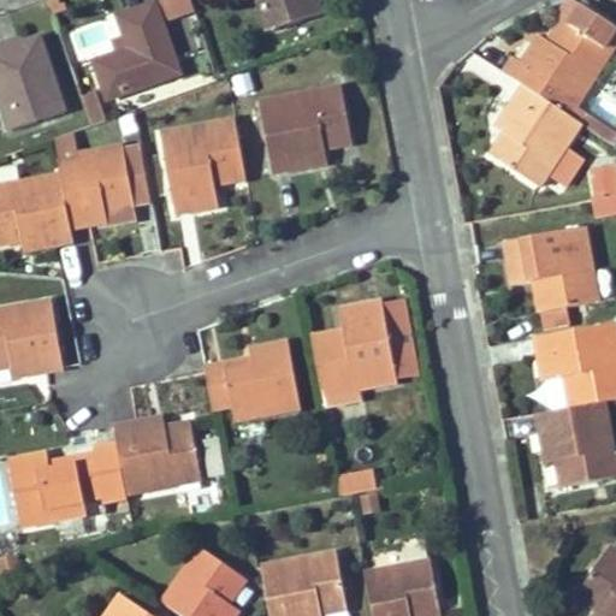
[(188,72),(163,0),(157,0),(120,12),(132,46),(90,60),(105,100),(188,72)]
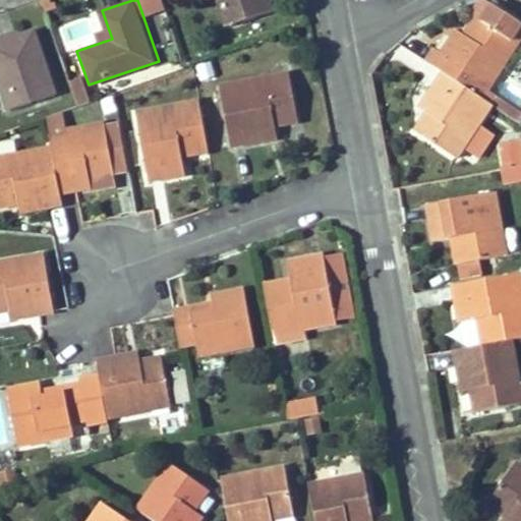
[(220,0),(227,23),(279,7),(277,0),(220,0)]
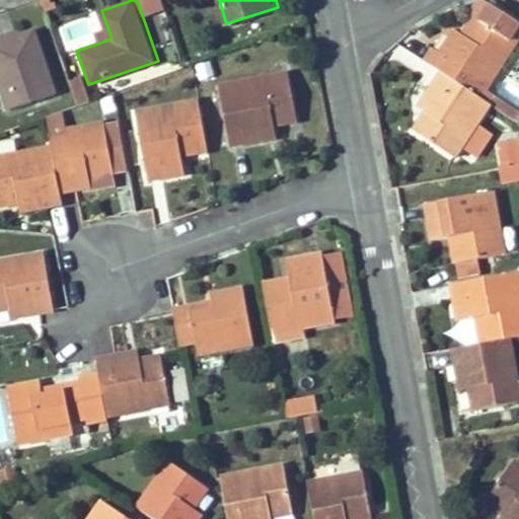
[(518,26),(485,5),(475,20),(514,46),(518,38),(518,26)]
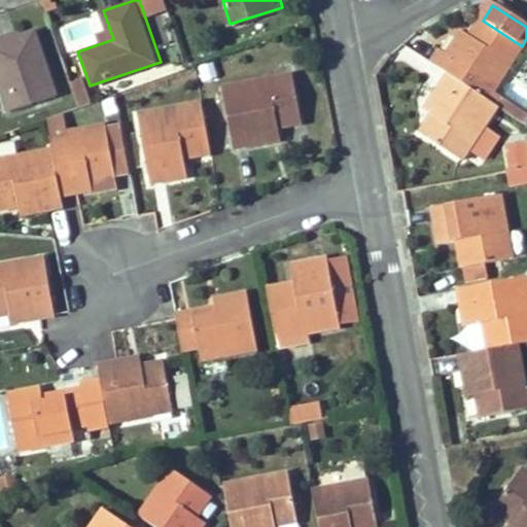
[(492,93),(522,46),(483,21),(465,45),(458,40),(438,69),(449,75),(487,100),(492,93)]
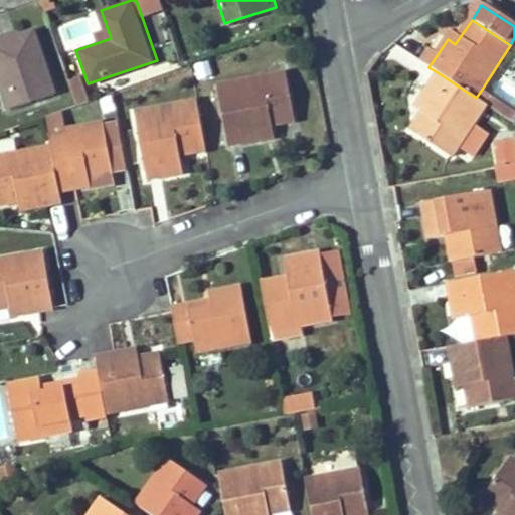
[(56,91),(33,26),(0,37),(0,91),(6,109),(56,91)]
